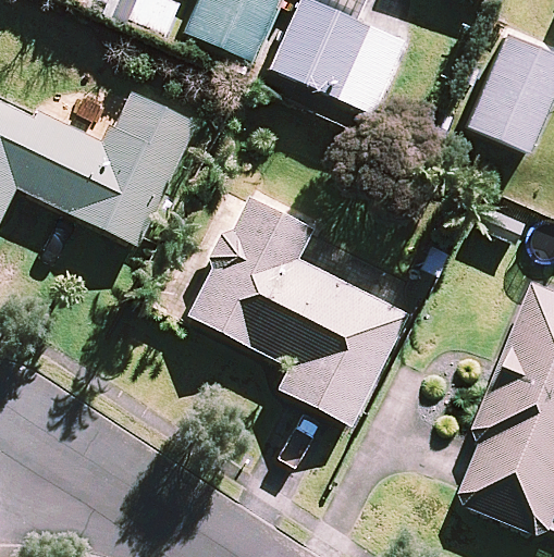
[(182,4),(171,0),(109,0),(106,10),(169,35),(182,4)]
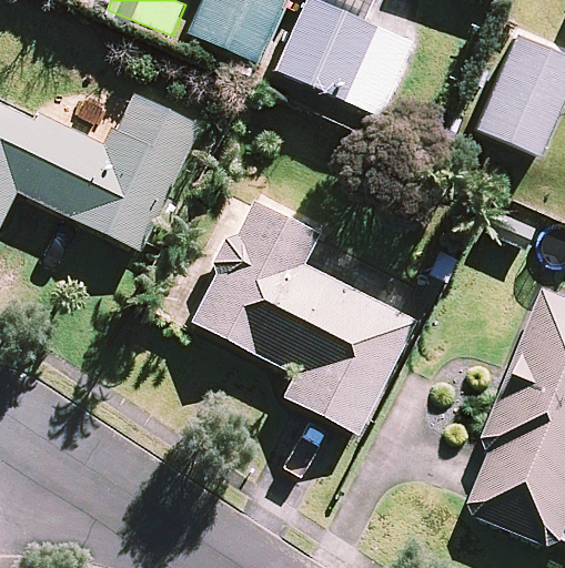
[(208,0),(192,36),(256,63),(283,0),(208,0)]
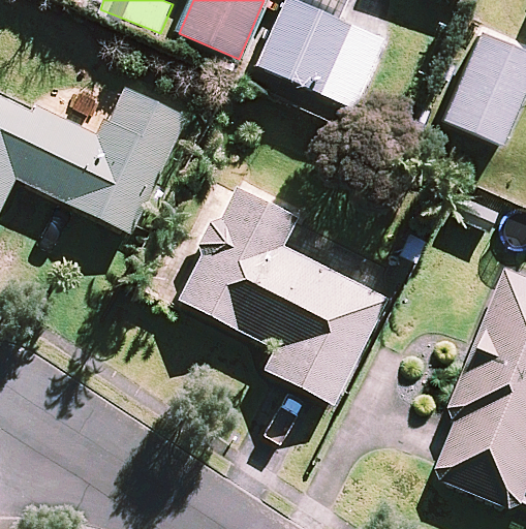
[(286,0),(258,65),(353,106),(382,41),(338,22),(347,0),(286,0)]
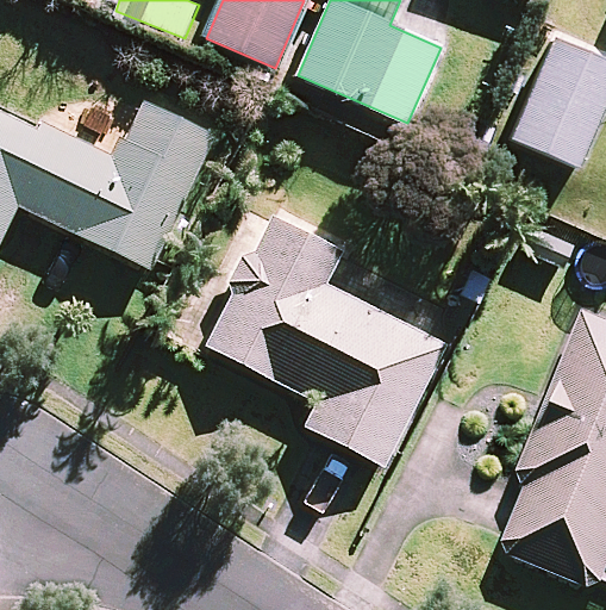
[(605,62),(555,41),(512,139),(576,168),(605,98),(605,62)]
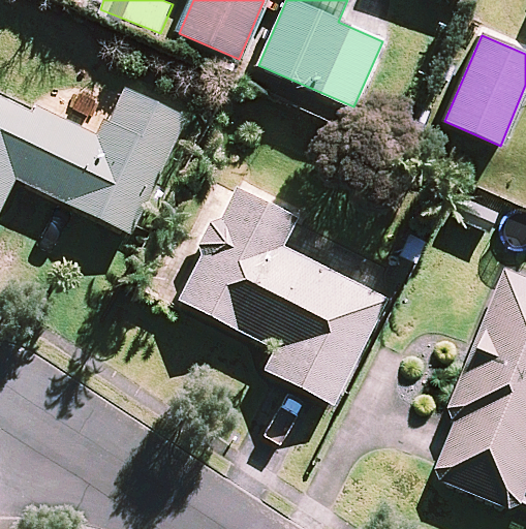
[(184,119),(124,91),(101,141),(0,94),(0,211),(14,180),(132,234),(184,119)]
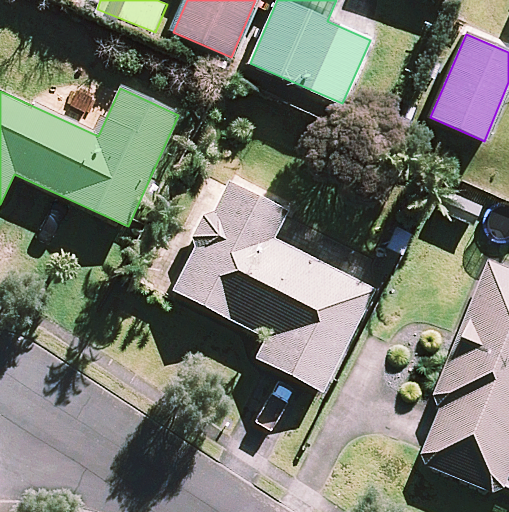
[(293,204),(233,172),(171,289),(270,341),(261,360),(323,393),(376,293),(274,240),(293,204)]
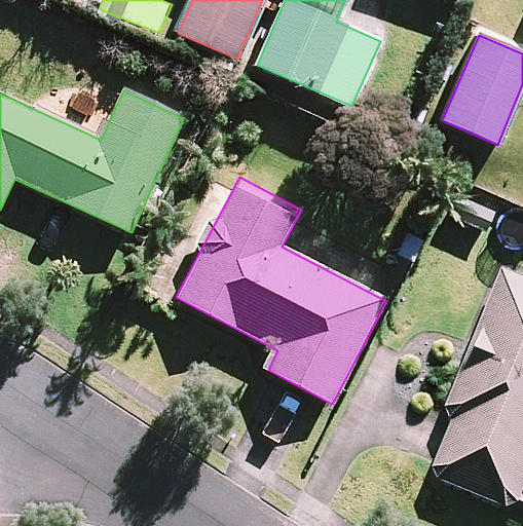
[(522,279),(508,273),(449,415),(460,419),(436,479),(519,512),(522,502),(522,279)]
